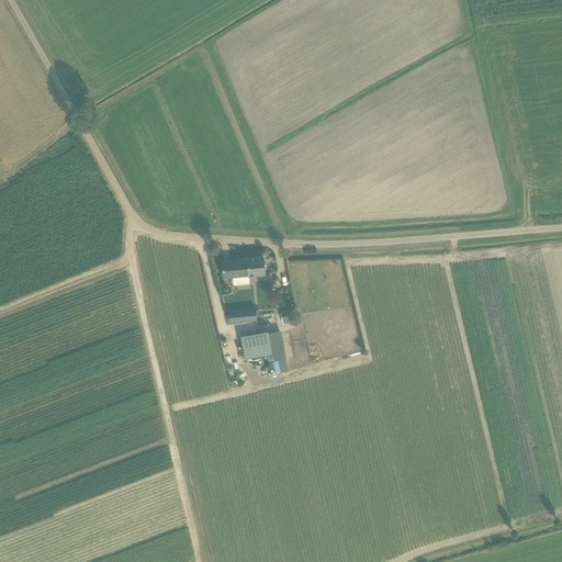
[(265,274),(265,269),(263,258),(222,261),(223,272),(223,279),(265,274)]
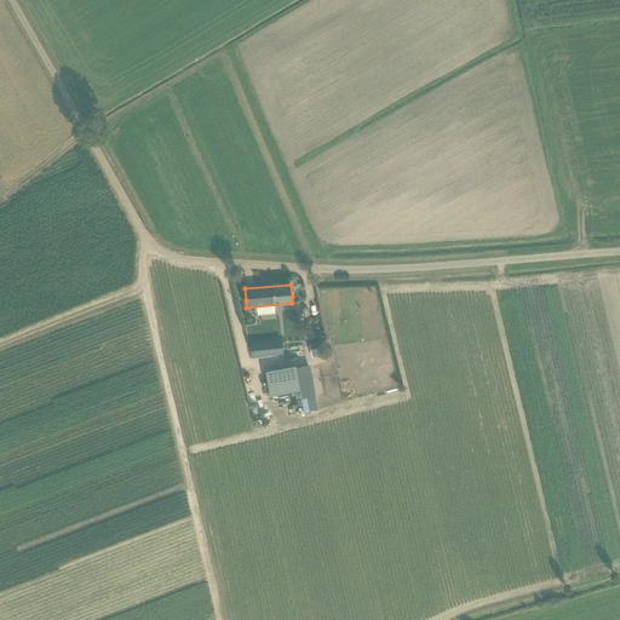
[(256,331),(283,327),(281,310),(253,313),(256,331)]
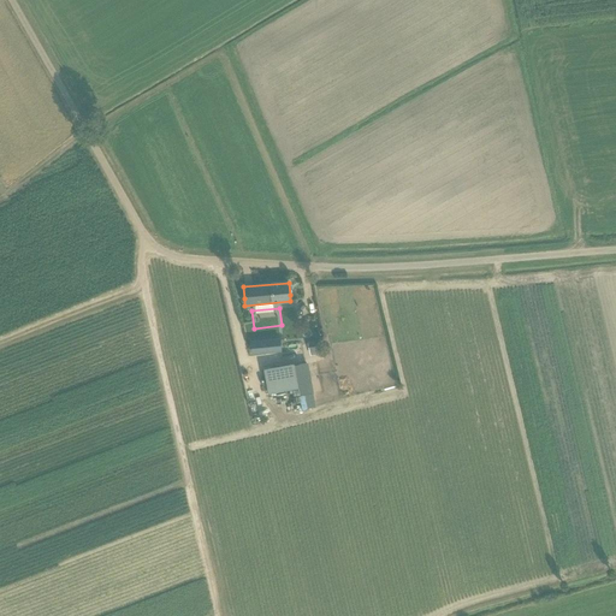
[(280,338),(252,341),(253,353),(282,350),(280,338)]
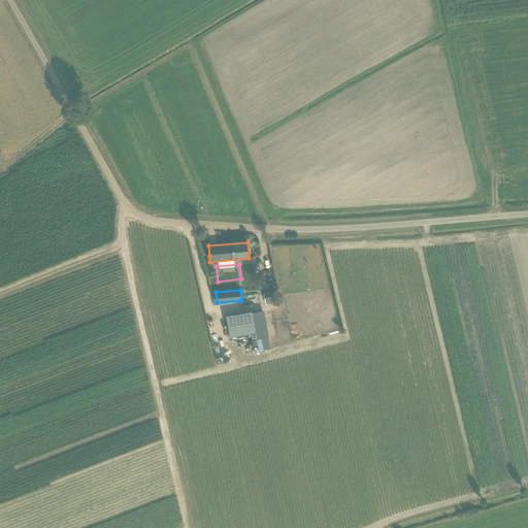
[(266,305),(275,303),(274,292),(264,294),(266,305)]
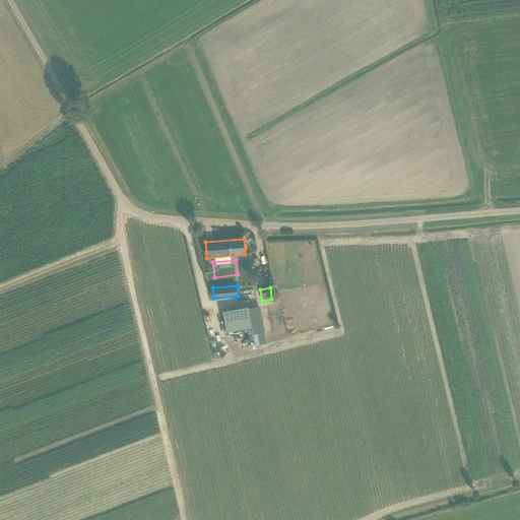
[(248,307),(222,312),(225,332),(252,328),(248,307)]
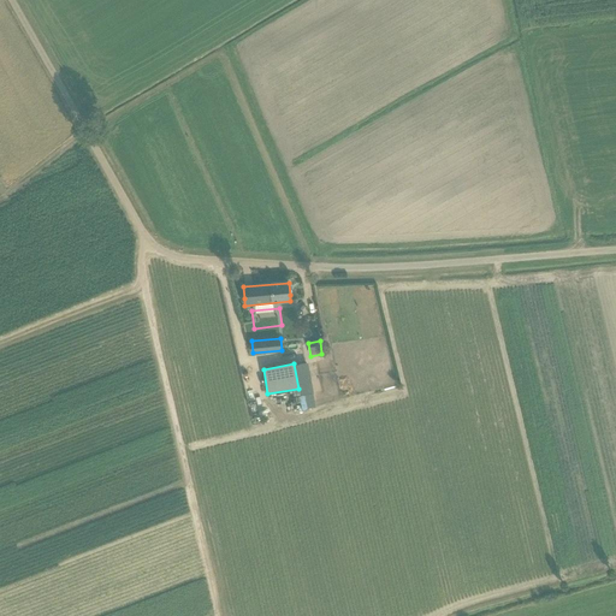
[(304,403),(333,396),(331,386),(302,394),(304,403)]
